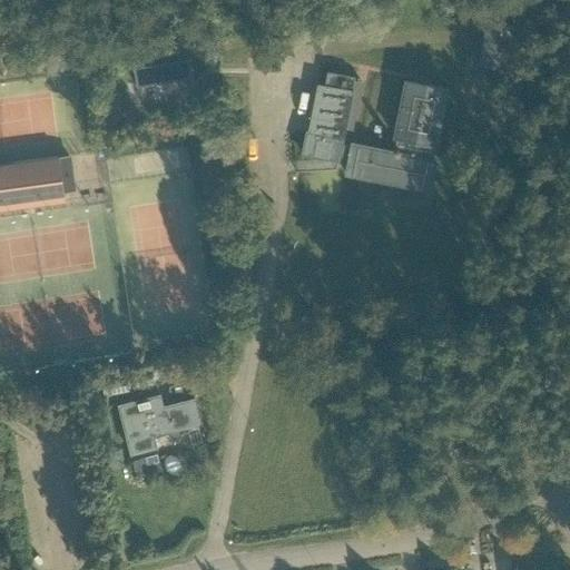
[(189,58),(134,68),(137,87),(193,77),(189,58)]
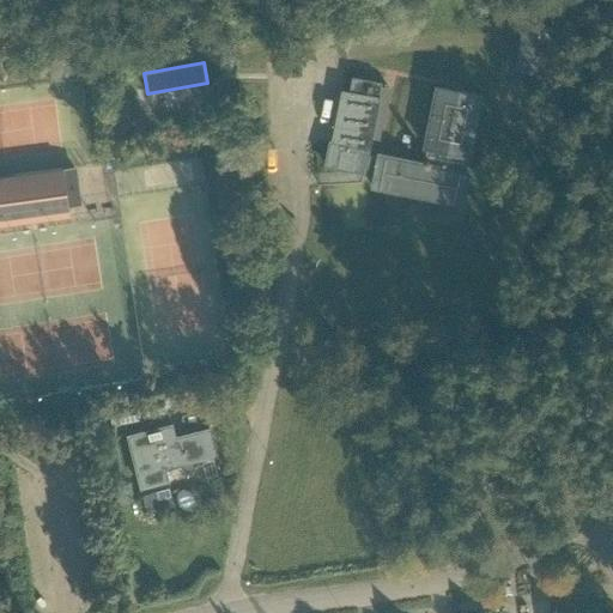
[(331,143),(326,165),(364,174),(364,169),(375,171),(371,187),(461,205),(468,173),(463,171),(467,156),(471,157),(483,97),(436,87),(424,147),(428,149),(425,164),(378,155),(377,158),(368,156),(371,139),(381,140),(390,90),(382,89),(383,84),(353,78),(350,93),(341,91),(332,143),(331,143)]
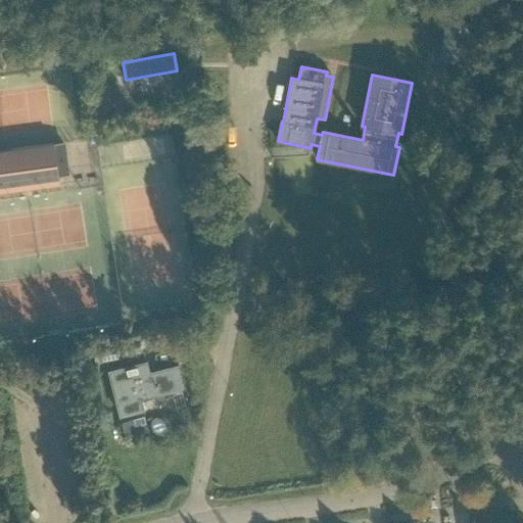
[(53,144),(0,151),(0,184),(57,177),(53,144)]
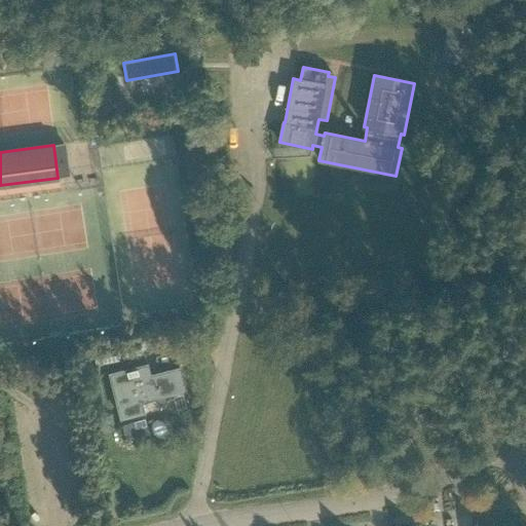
[(121,419),(144,414),(141,403),(186,391),(180,369),(150,376),(147,366),(110,375),(121,419)]
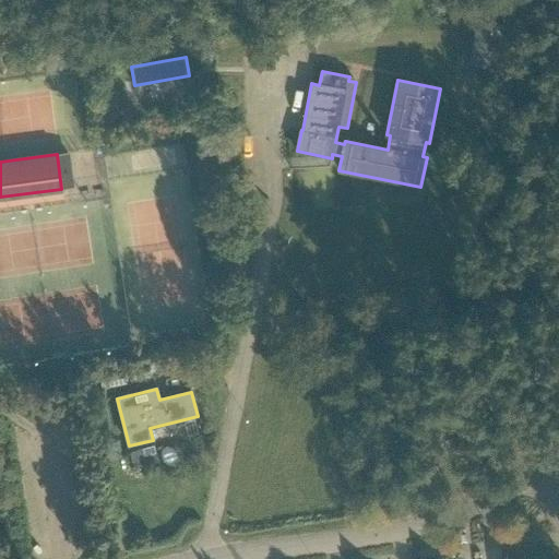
[(153,444),(129,451),(133,467),(157,461),(153,444)]
